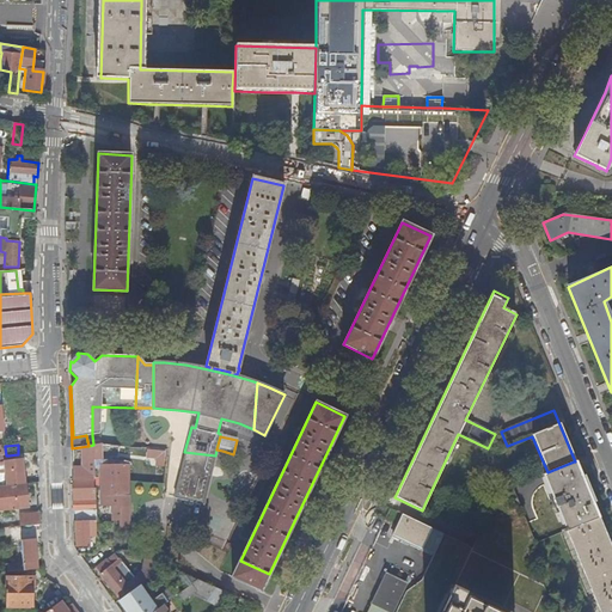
[(141,448),(133,448),(123,448),(123,461),(129,463),(129,465),(129,476),(141,477),(141,448)]
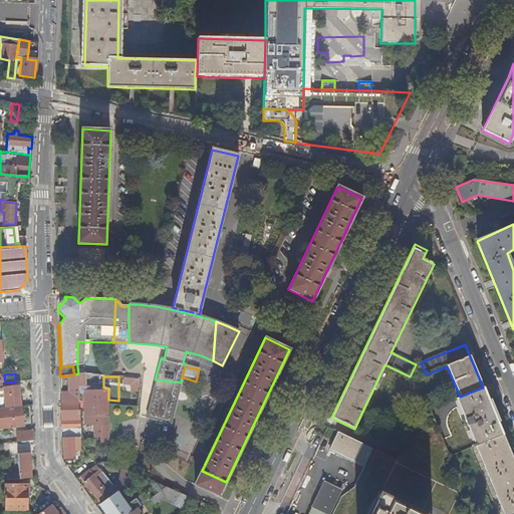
[(181,382),(155,379),(146,418),(171,425),(181,382)]
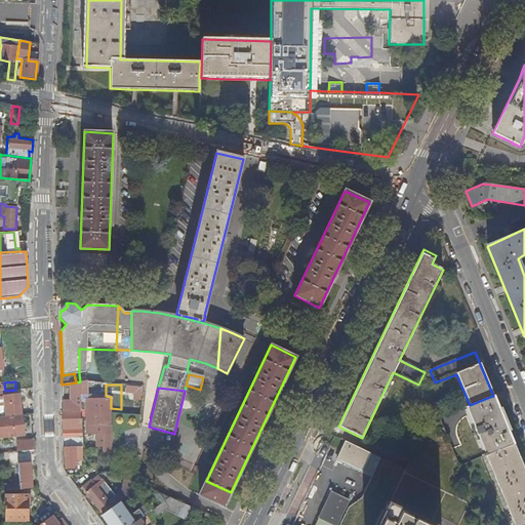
[(5,416),(22,415),(21,410),(19,395),(8,396),(7,391),(5,391),(0,392),(0,405),(4,405),(5,416)]
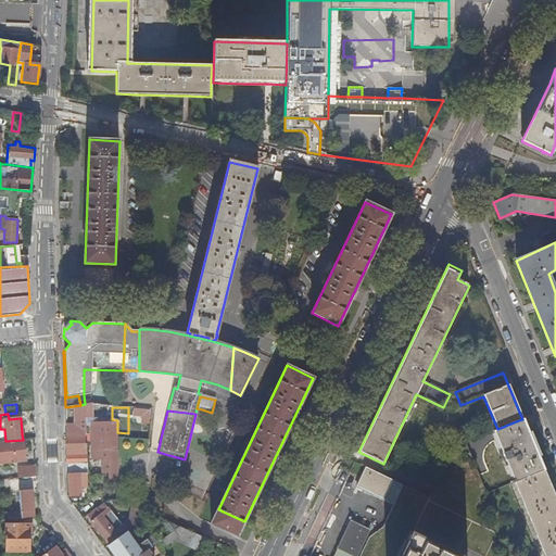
[(101,417),(91,417),(91,432),(91,459),(102,459),(102,471),(109,472),(109,480),(117,480),(117,458),(101,458),(101,422),(108,422),(108,418),(101,417)]
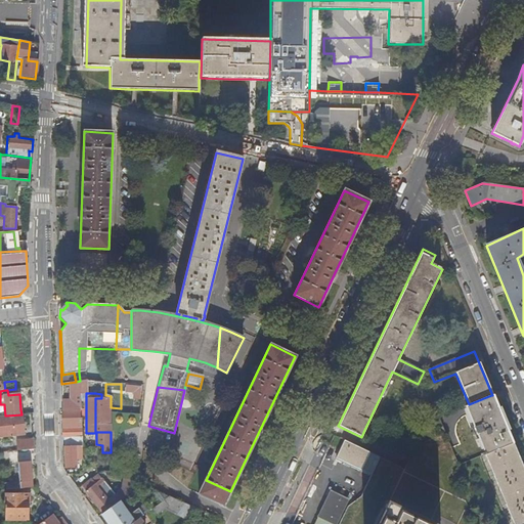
[(484,454),(512,443),(492,395),(491,395),(469,404),(465,406),(473,427),(469,428),(472,436),(476,434),(483,452),(480,454),(481,456),(484,454)]
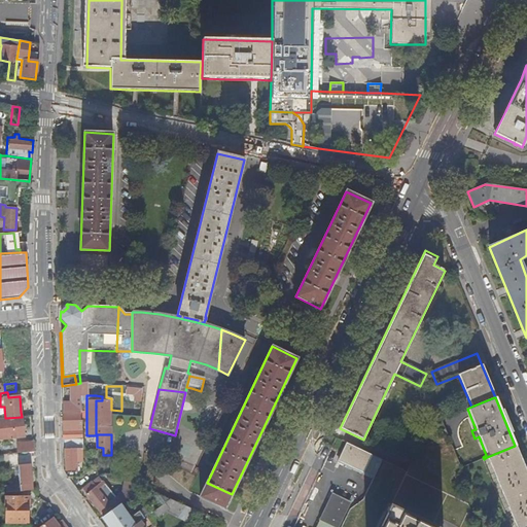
[(63,400),(64,412),(81,411),(81,410),(81,400),(63,400)]
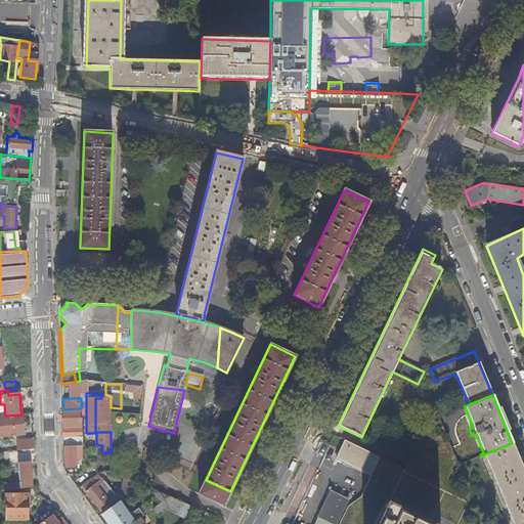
[(111,411),(111,407),(111,398),(101,398),(95,398),(95,432),(111,432),(111,411)]
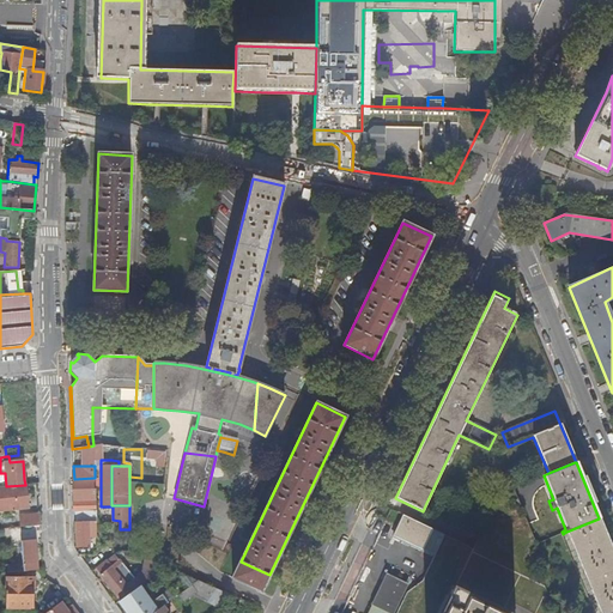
[(72,481),(73,501),(93,499),(93,480),(72,481)]
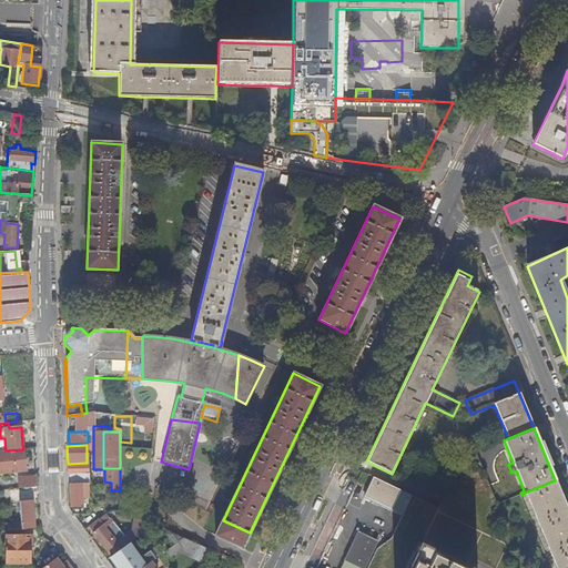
[(0,474),(26,472),(23,449),(6,450),(0,452),(0,474)]
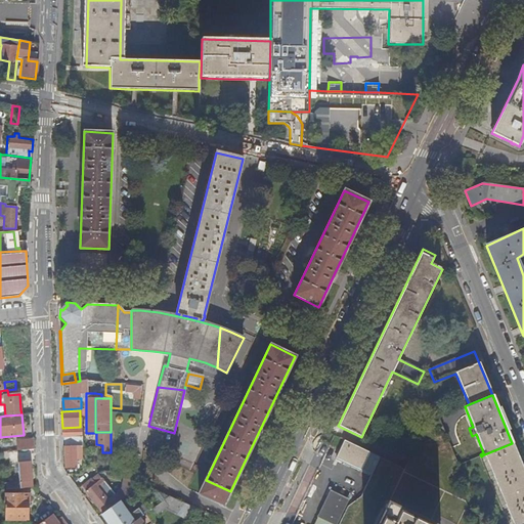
[(64,437),(64,446),(81,445),(80,428),(62,429),(62,437),(64,437)]
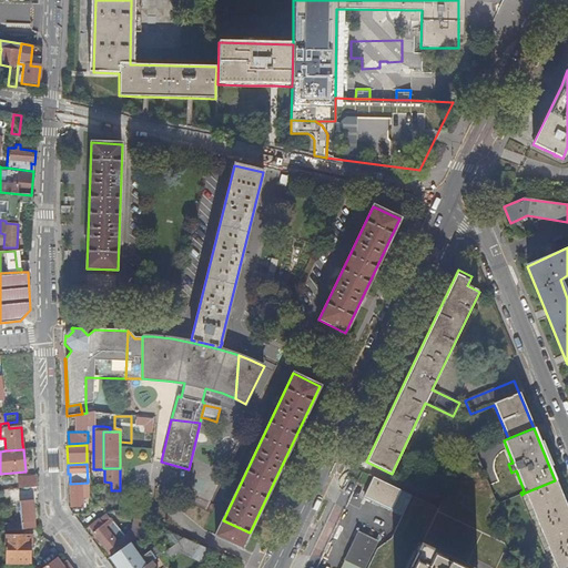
[(31,487),(37,486),(37,477),(22,478),(23,488),(31,487)]
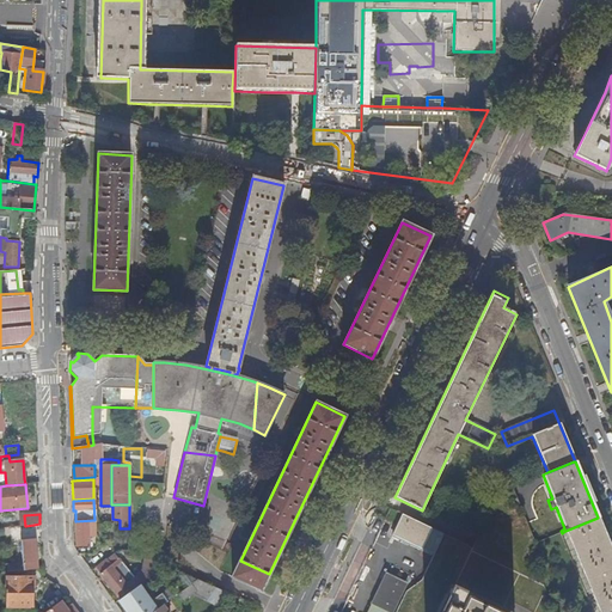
[(392,534),(433,554),(444,533),(433,528),(402,514),(392,534)]
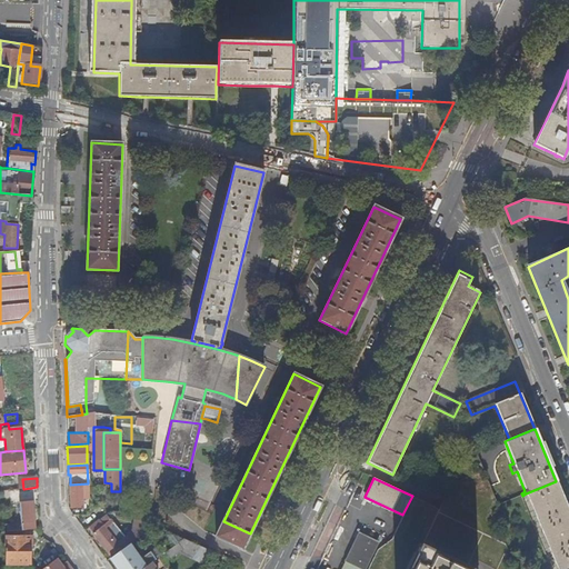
[(557,568),(568,568),(568,511),(556,481),(526,493),(557,568)]
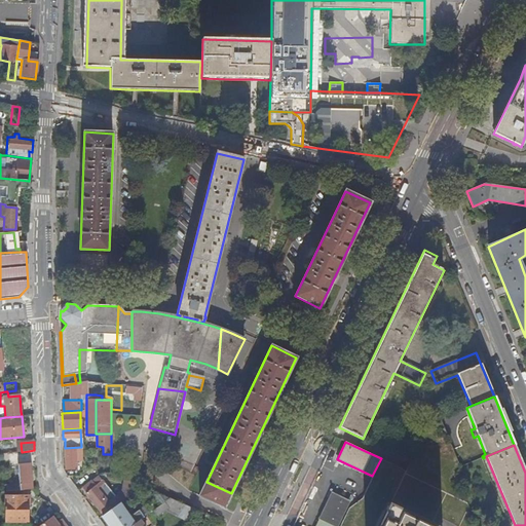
[(81,447),(65,448),(66,470),(76,470),(76,460),(76,455),(82,455),(82,447),(81,447)]
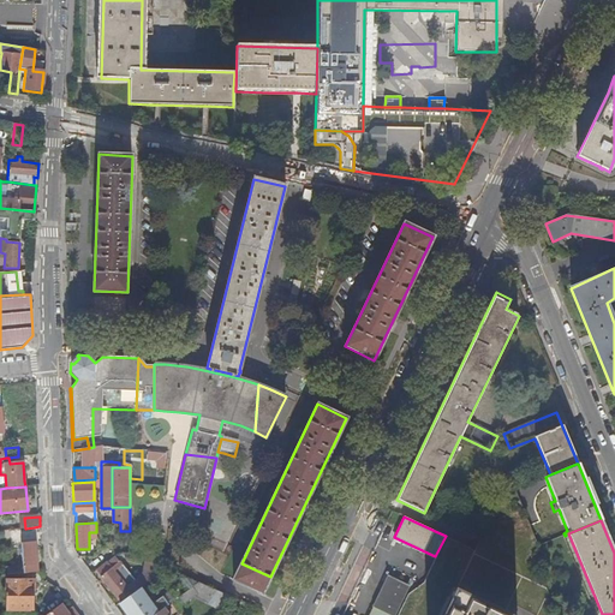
[(34,536),(34,527),(25,529),(0,530),(0,542),(11,541),(10,538),(34,536)]
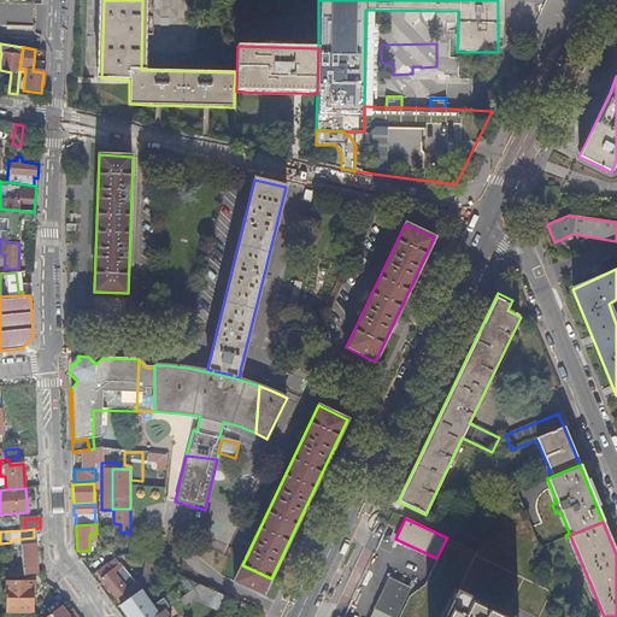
[(7,577),(36,574),(36,557),(35,544),(21,546),(23,566),(6,569),(7,576),(7,577)]
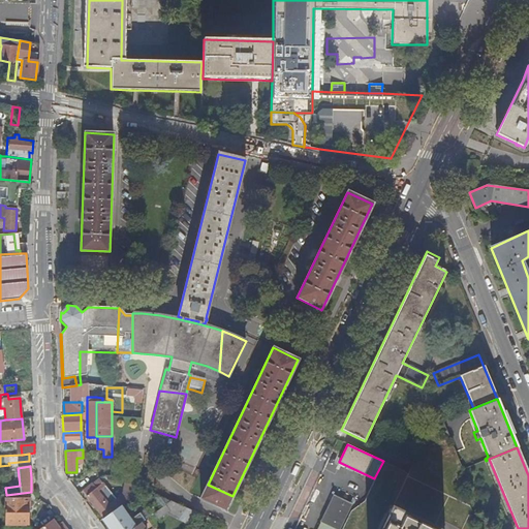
[(98,478),(83,491),(87,496),(102,484),(98,478)]
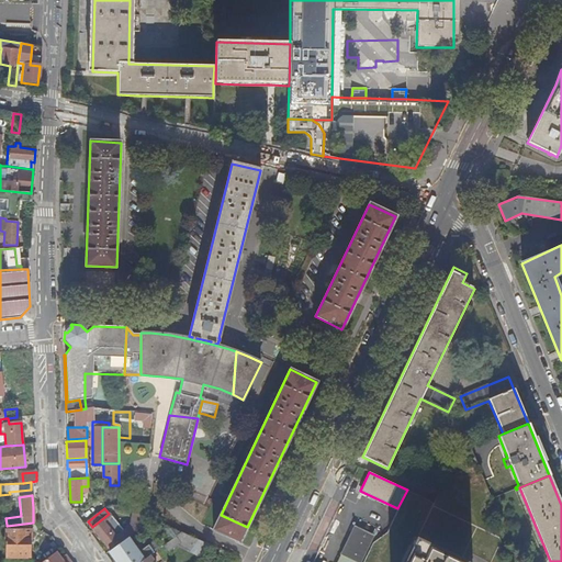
[(109,514),(92,527),(91,528),(110,551),(120,543),(114,537),(122,531),(109,514)]
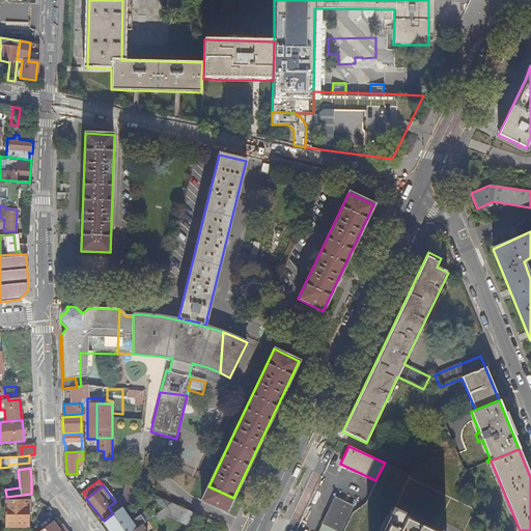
[(226,512),(233,498),(208,486),(201,501),(226,512)]
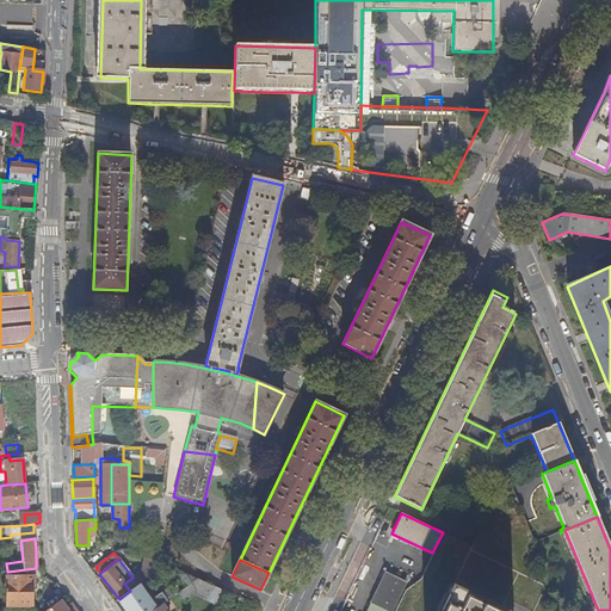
[(137,586),(152,575),(146,572),(133,582),(136,587),(137,586)]
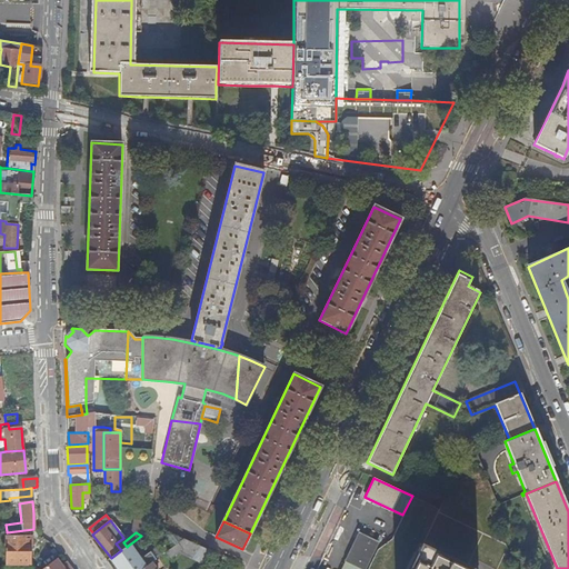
[(343,562),(358,568),(363,568),(378,541),(358,532),(343,562)]
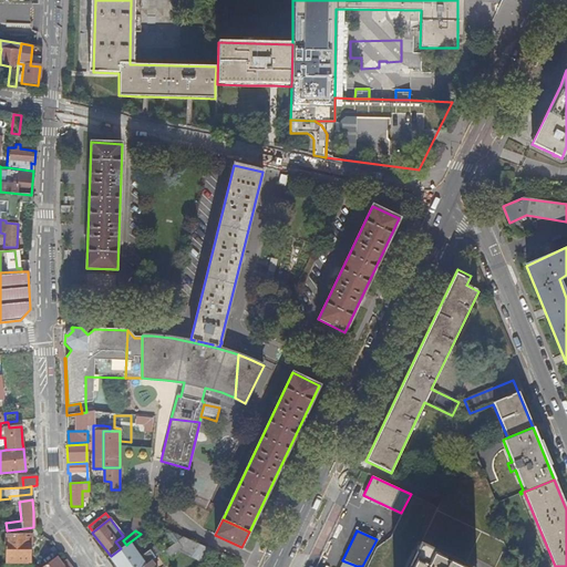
[(183,537),(172,533),(167,537),(173,545),(182,538),(183,537)]
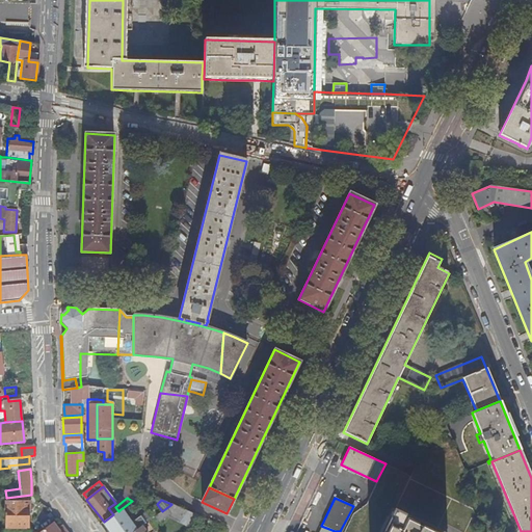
[(4,530),(29,530),(28,501),(6,501),(5,501),(4,530)]
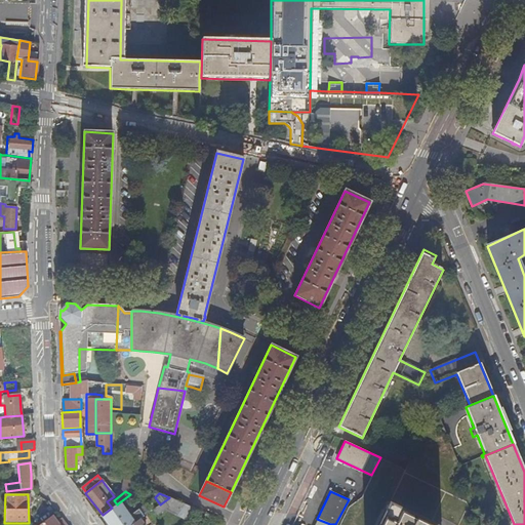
[(168,498),(160,505),(152,511),(155,514),(164,508),(166,509),(188,521),(200,512),(169,497),(168,498)]
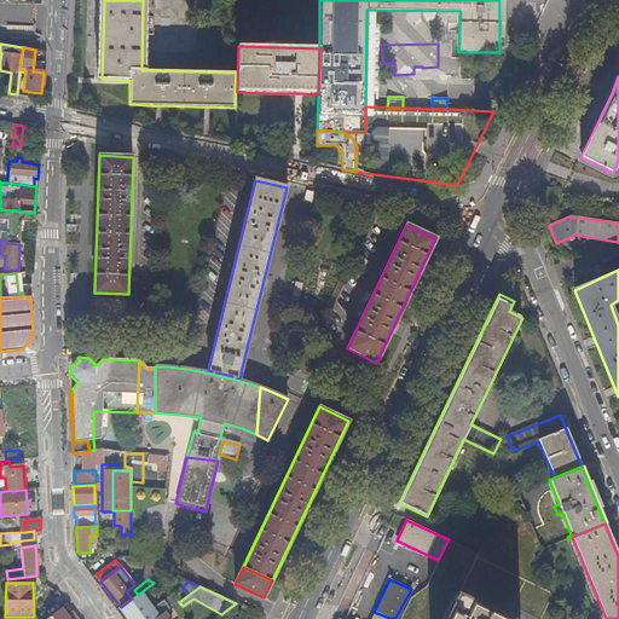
[(121,607),(120,608),(127,618),(145,618),(149,617),(145,612),(148,609),(142,601),(144,600),(139,594),(138,595),(132,599),(121,607)]
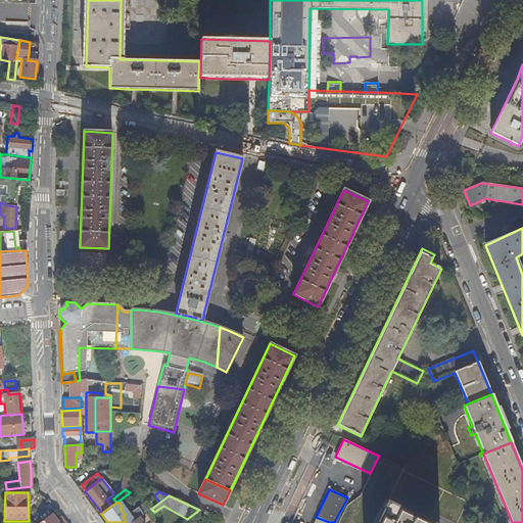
[(430,522),(387,503),(379,520),(377,522),(430,522)]
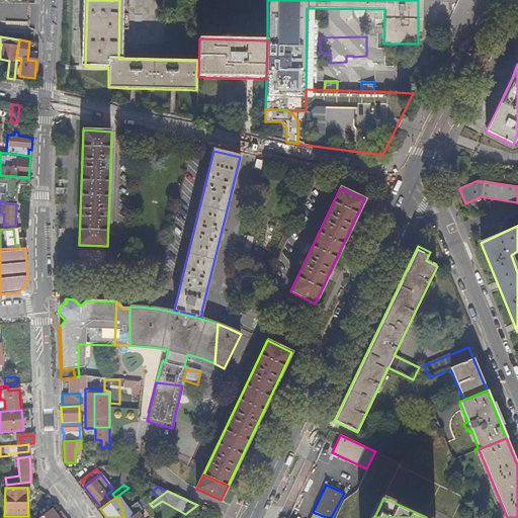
[(140,512),(141,510),(136,503),(126,510),(132,517),(140,512)]
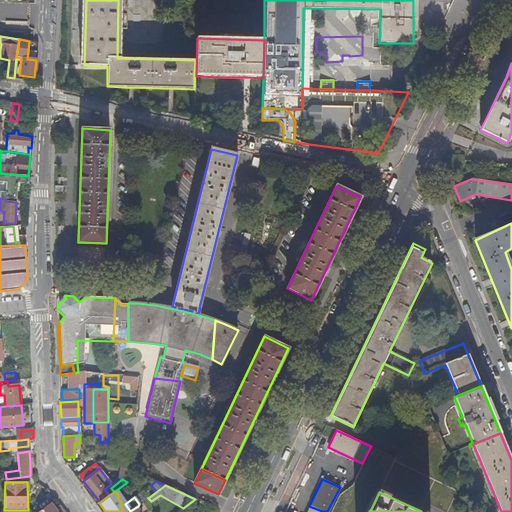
[(151,501),(148,498),(139,504),(138,506),(140,509),(151,501)]
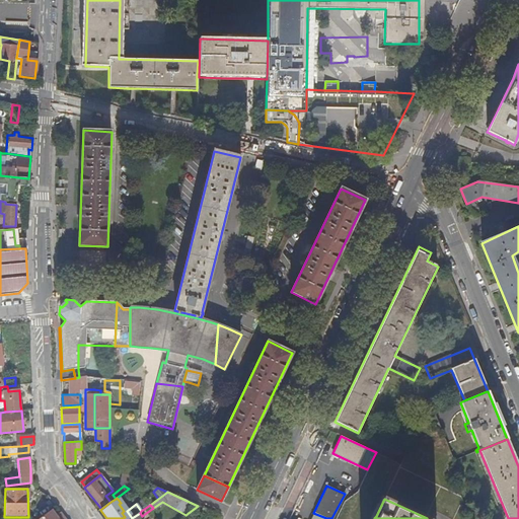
[(56,516),(52,510),(39,518),(65,518),(63,516),(58,518),(56,516)]
